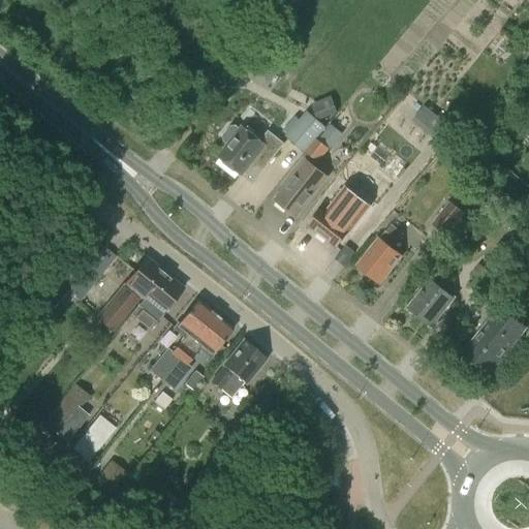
[(316,102),(312,103),(318,119),(337,112),(331,96),(316,102)]
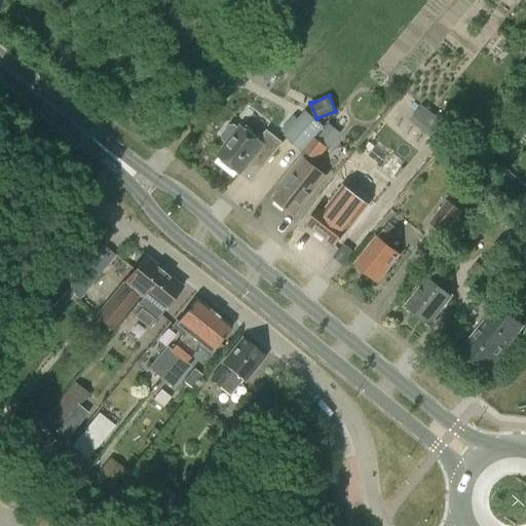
[(304,112),(284,138),(302,153),(323,127),(304,112)]
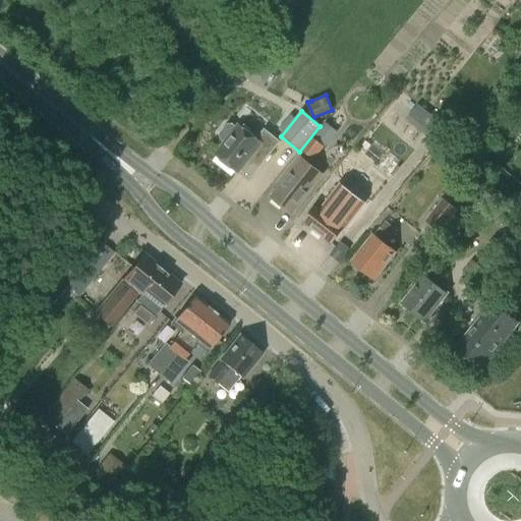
[(436,141),(448,127),(427,111),(416,125),(436,141)]
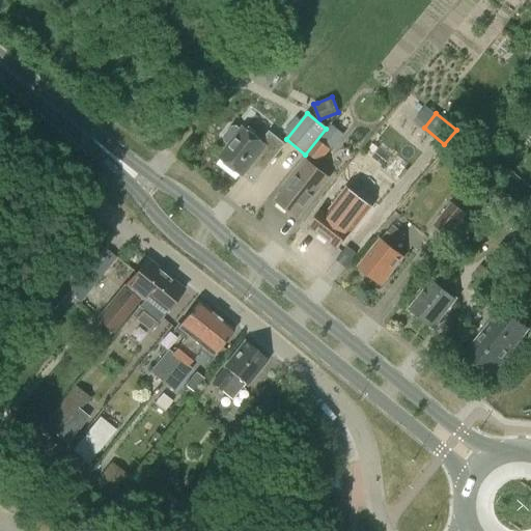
[(229,147),(220,159),(242,176),(257,158),(269,167),(285,146),(270,133),(261,143),(244,130),(241,133),(235,129),(231,129),(224,139),(224,144),(229,147)]
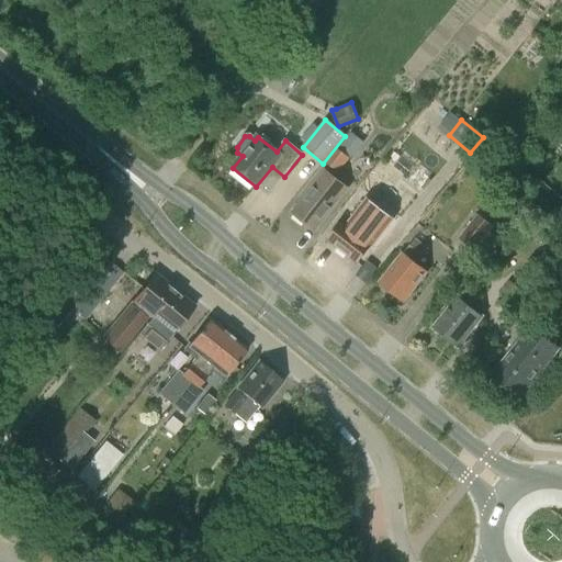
[(324,164),(338,175),(349,159),(336,149),(324,164)]
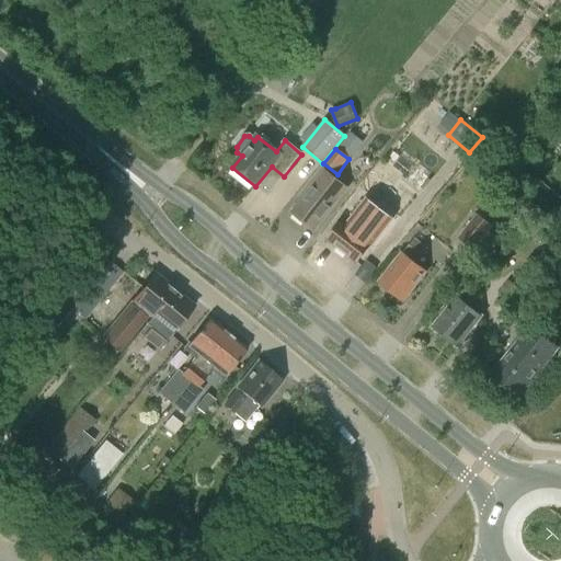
[(289,212),(312,230),(346,189),(323,170),(289,212)]
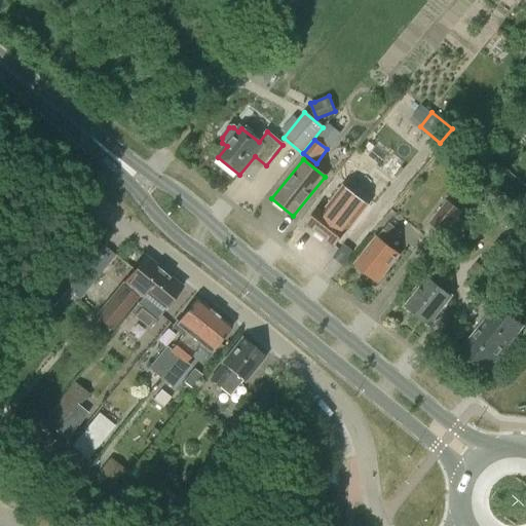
[(428,226),(444,237),(462,213),(446,201),(428,226)]
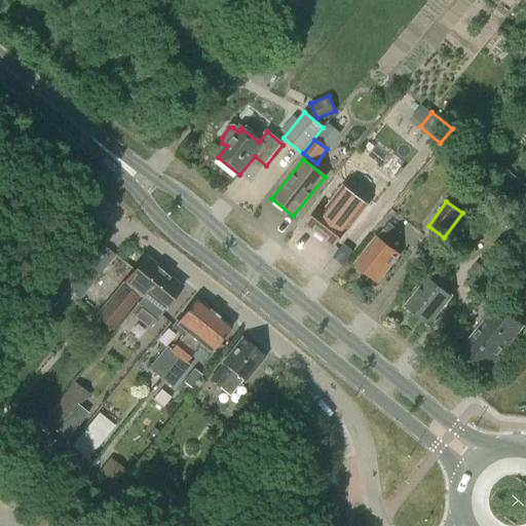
[(317,211),(306,225),(312,230),(311,231),(326,243),(327,241),(334,247),(345,232),(339,227),(348,217),(332,204),(324,215),(317,211)]
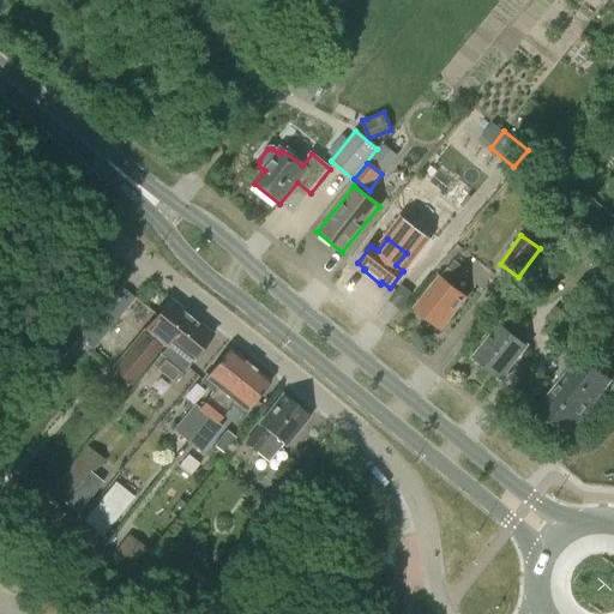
[(446,270),(414,309),(425,319),(426,323),(432,329),(437,327),(439,330),(464,300),(453,292),(462,282),(446,270)]
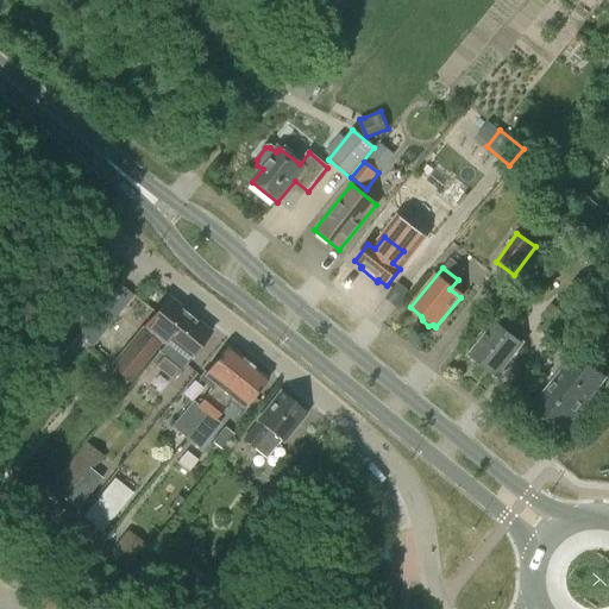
[(126,381),(159,341),(163,344),(188,313),(167,295),(151,314),(110,366),(126,381)]
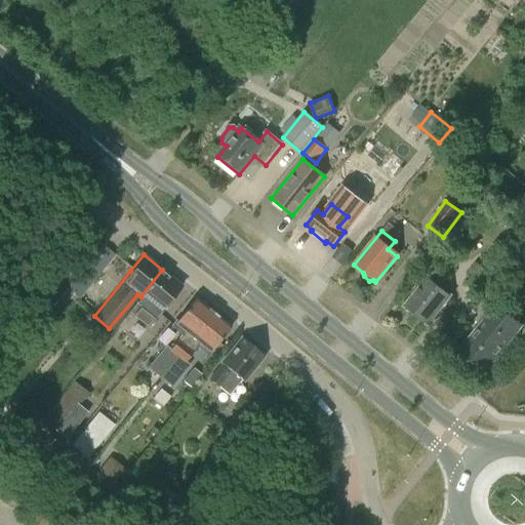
[(465,286),(478,296),(497,271),(485,261),(480,268),(471,259),(462,270),(472,278),(465,286)]
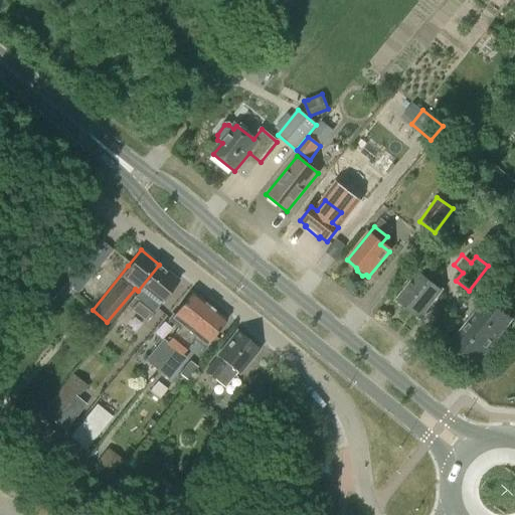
[(87,256),(64,286),(75,295),(98,266),(87,256)]
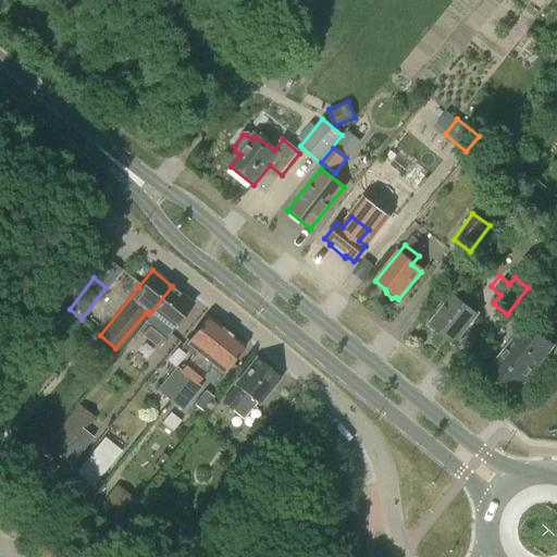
[(467,307),(475,296),(463,285),(430,325),(453,345),(478,314),(467,307)]
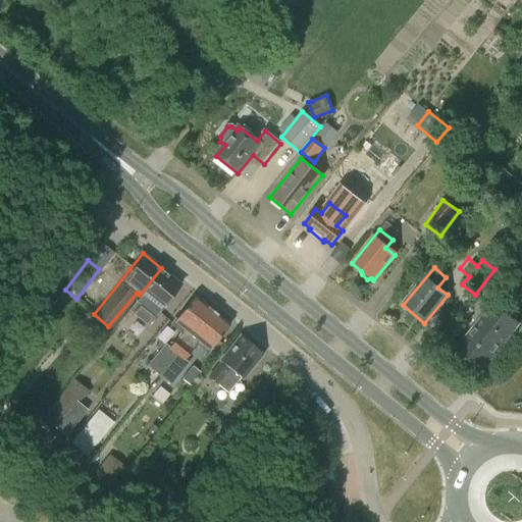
[(137,305),(131,313),(146,325),(180,283),(161,268),(140,295),(134,303),(137,305)]
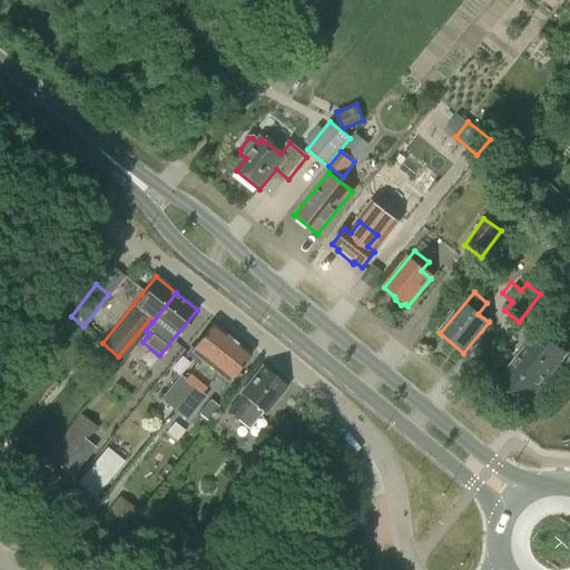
[(161,400),(174,410),(229,341),(222,334),(223,332),(218,328),(215,328),(210,325),(190,350),(202,359),(184,380),(180,376),(161,400)]
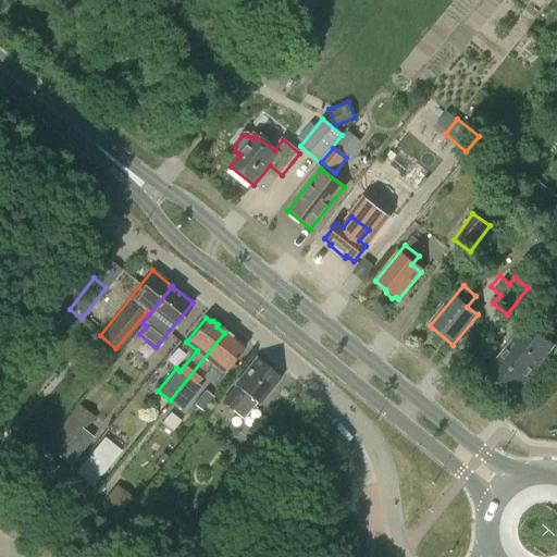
[(487,372),(516,395),(553,346),(524,324),(487,372)]
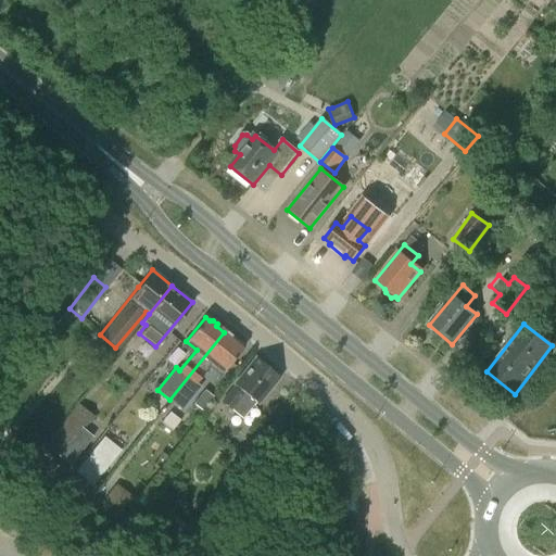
[(231,338),(224,332),(169,400),(181,409),(199,387),(196,383),(212,363),(223,371),(242,348),(238,344),(239,341),(234,337),(231,338)]
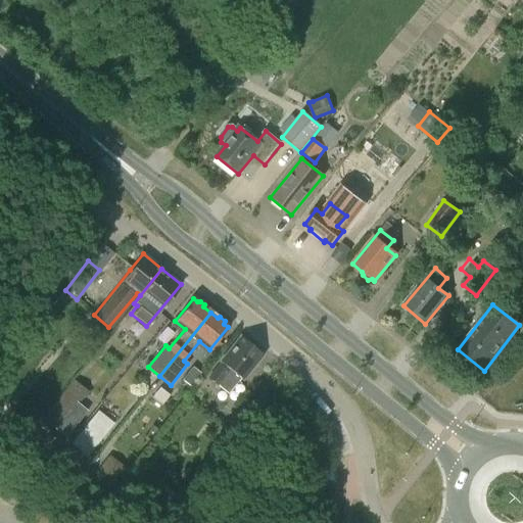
[(242,336),(207,378),(226,392),(238,377),(241,379),(262,354),(247,343),(249,341),(242,336)]
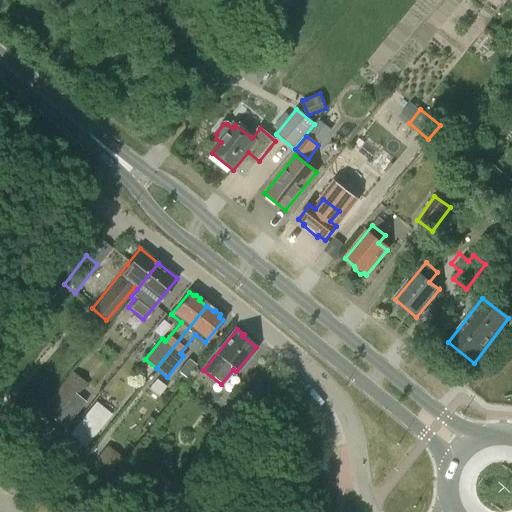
[(0,398),(14,379),(0,368),(0,398)]
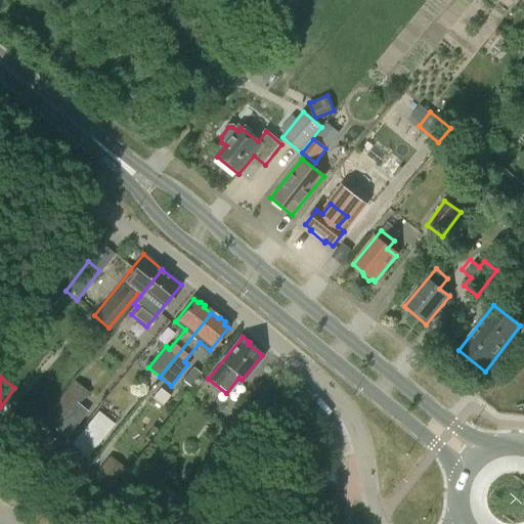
[(74,383),(42,422),(56,432),(69,442),(90,416),(78,405),(87,394),(74,383)]
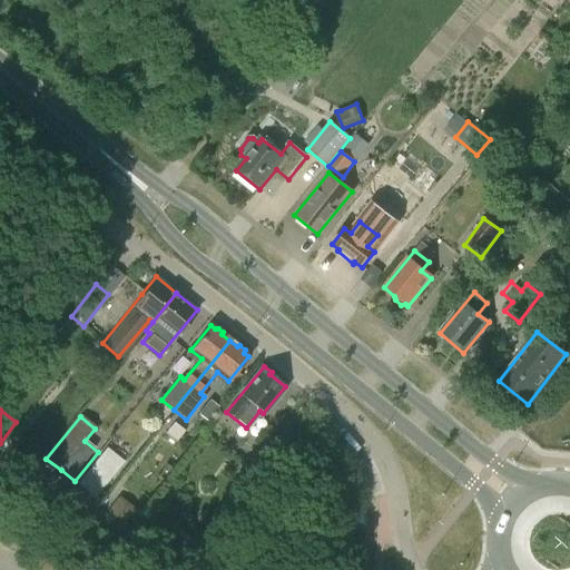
[(110,448),(81,483),(98,495),(127,460),(110,448)]
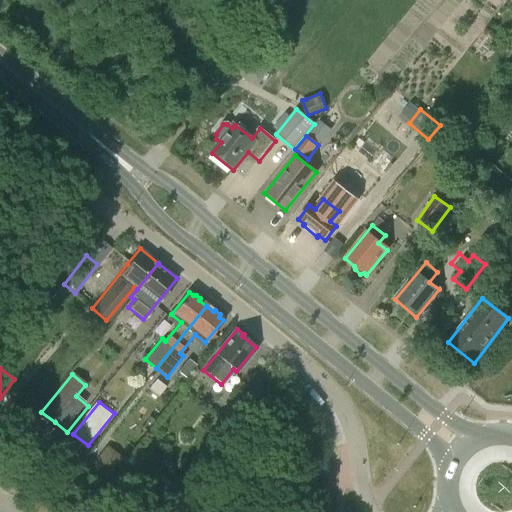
[(118,462),(103,450),(92,465),(107,477),(118,462)]
